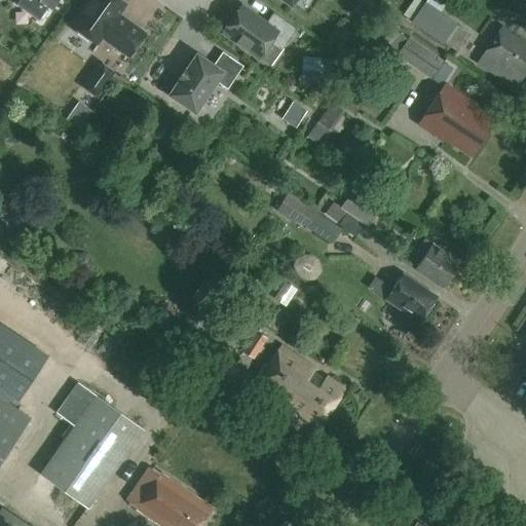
[(20,0),(16,6),(40,23),(55,0),(20,0)]
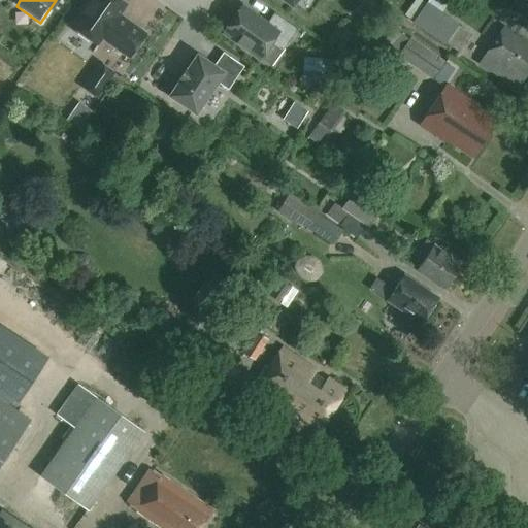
[(126,5),(118,0),(89,0),(71,27),(97,45),(102,38),(129,58),(145,35),(119,15),(126,5)]
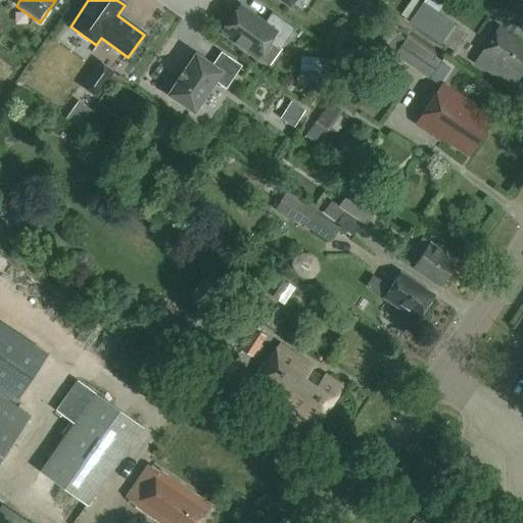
[(422,0),(420,0),(374,0),(375,0),(389,0),(411,15),(407,20),(453,54),(466,35),(430,9),(428,11),(419,4),(422,0)]
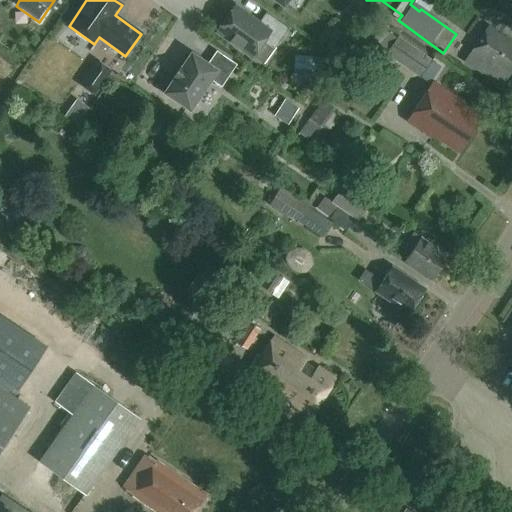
[(217,32),(263,65),(288,29),(266,13),(258,24),(234,8),(217,32)]
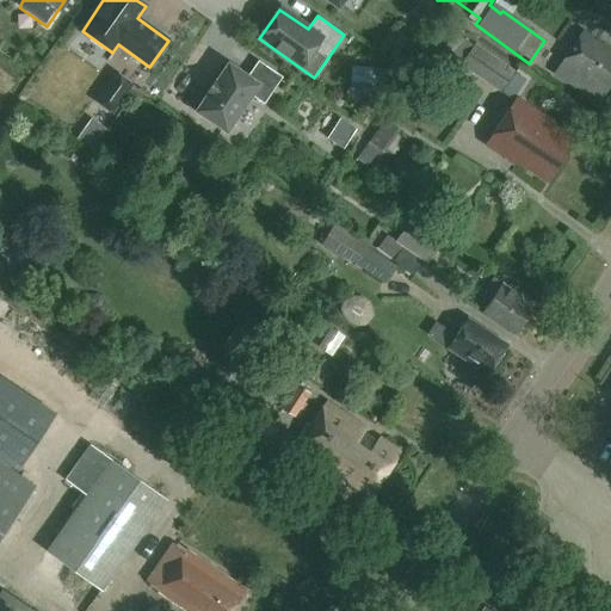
[(610,82),(610,50),(582,31),(554,74),(598,103),(610,82)]
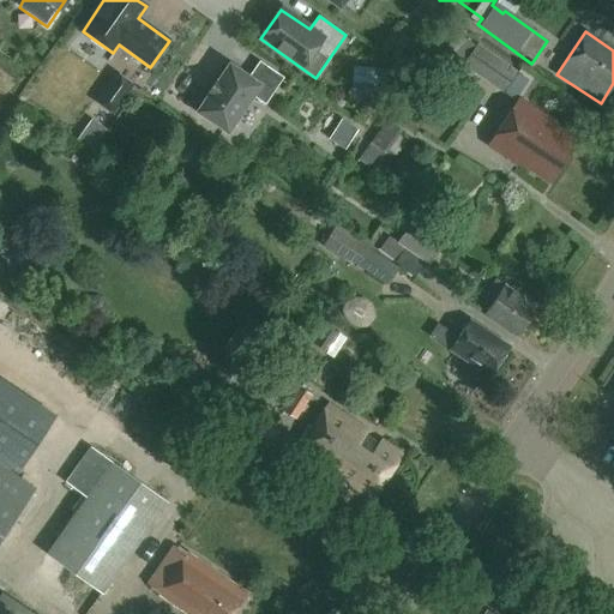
[(516,76),(469,40),(455,59),(501,94),(516,76)]
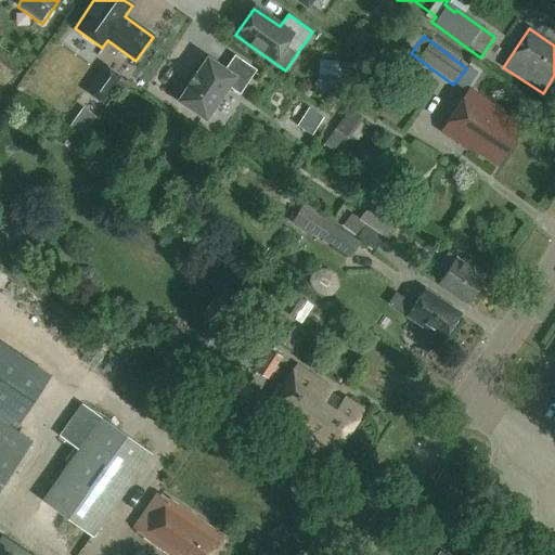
[(256,71),(234,55),(224,71),(207,59),(196,75),(195,74),(188,85),(190,85),(178,101),(205,119),(228,87),(240,95),(256,71)]
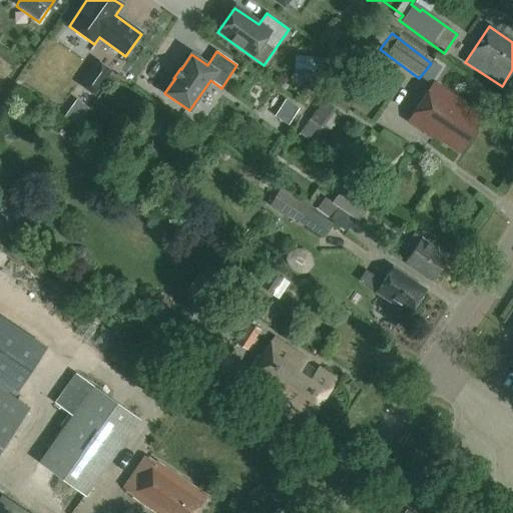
[(112,72),(97,61),(79,86),(94,97),(112,72)]
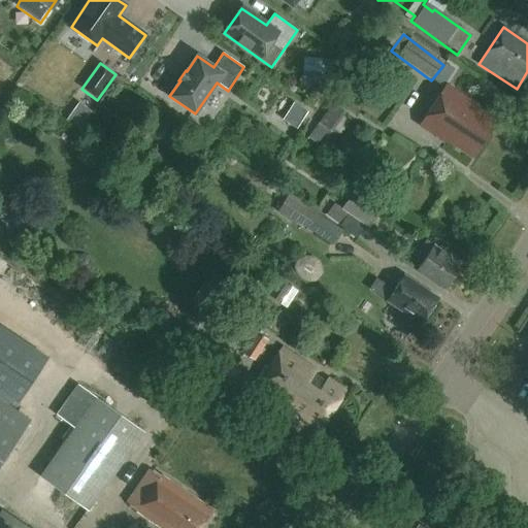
[(472,103),(447,87),(421,126),(447,142),(448,140),(472,156),(495,122),(471,105),(472,103)]
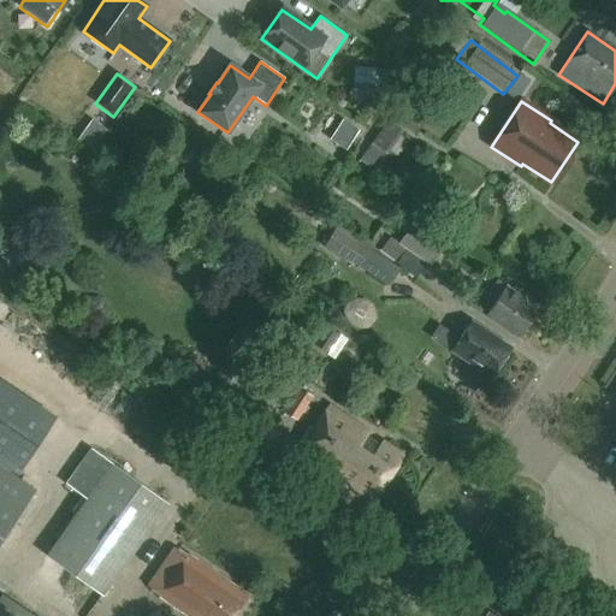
[(362,130),(343,117),(332,131),(351,146),(362,130)]
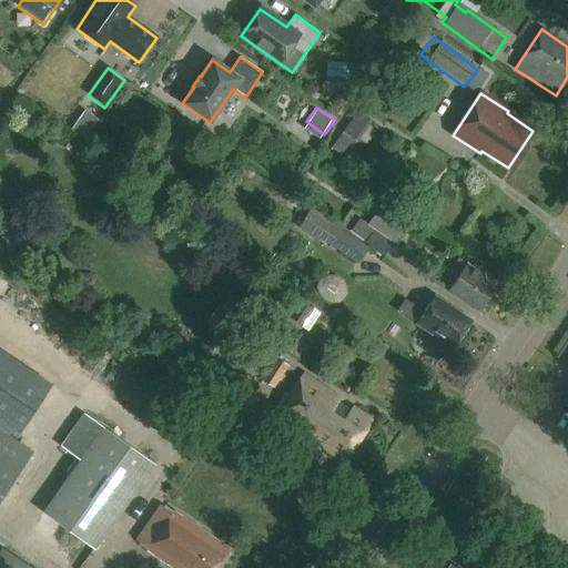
[(408,226),(381,208),(365,231),(354,224),(348,233),(383,256),(392,242),(396,245),(408,226)]
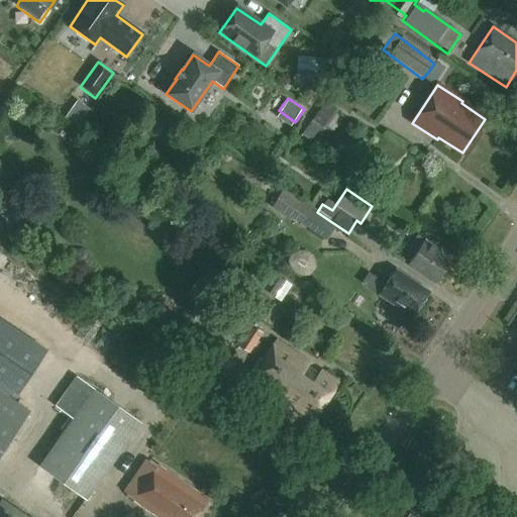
[(311,208),(285,190),(282,194),(277,190),(271,199),(276,203),(272,208),(289,220),(291,217),(325,242),(334,229),(309,211),(311,208)]
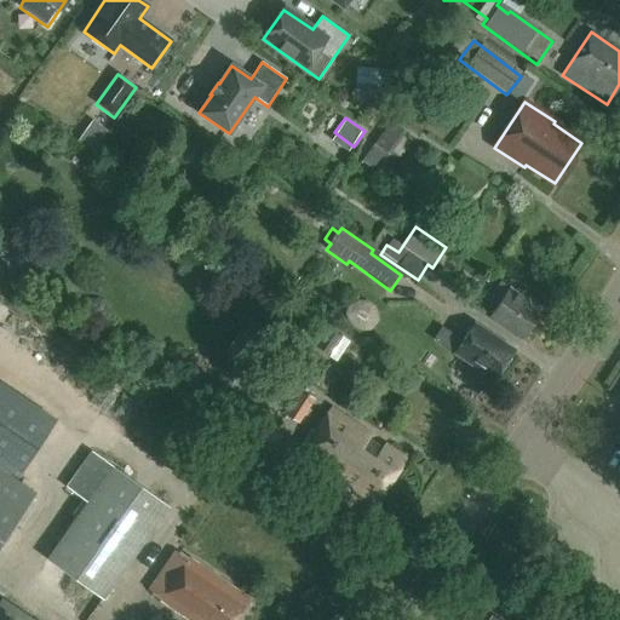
[(541,310),(501,282),(488,302),(497,308),(489,319),(522,339),(541,310)]
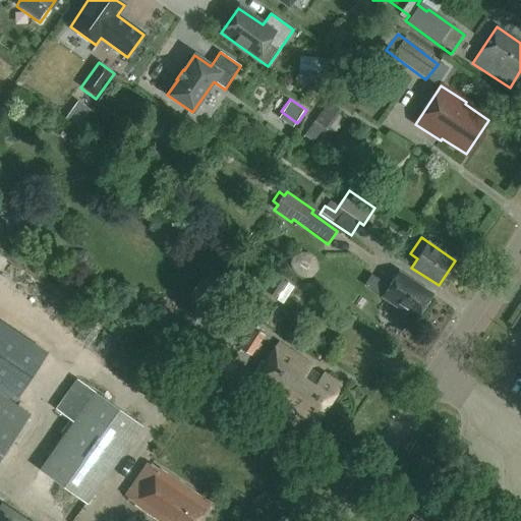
[(330,245),(331,261),(346,259),(345,244),(330,245)]
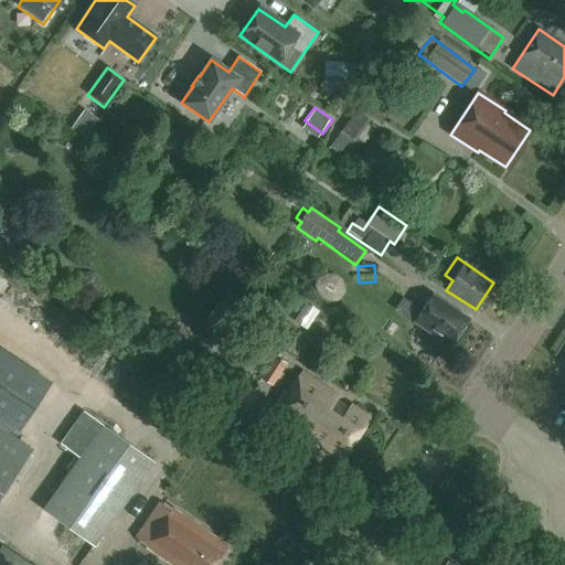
[(469,319),(433,295),(422,311),(403,298),(395,309),(435,337),(430,343),(430,351),(437,355),(445,352),(449,345),(450,347),(469,319)]
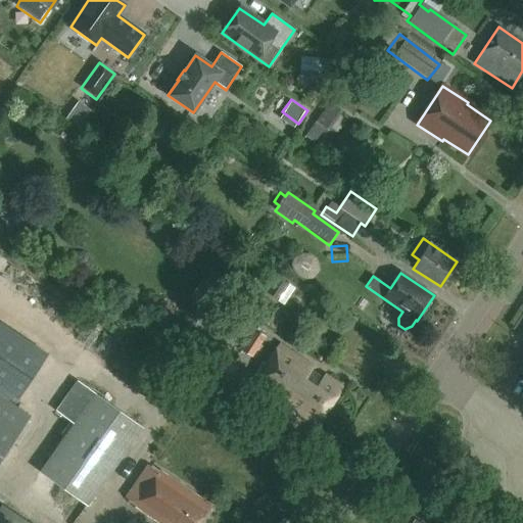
[(292,281),(281,291),(289,300),(300,290),(292,281)]
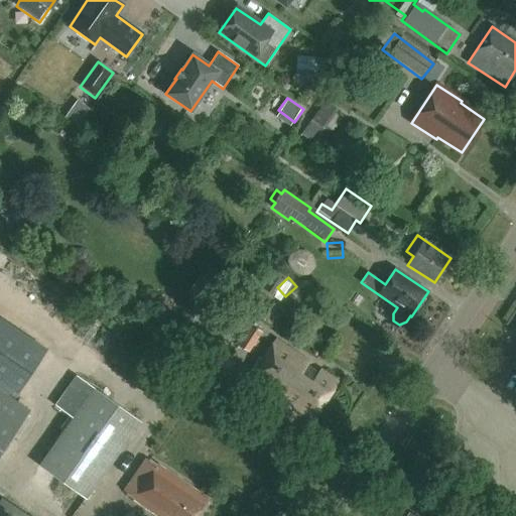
[(337,383),(275,341),(250,378),(284,400),(286,397),(297,405),(295,408),(312,419),(337,383)]
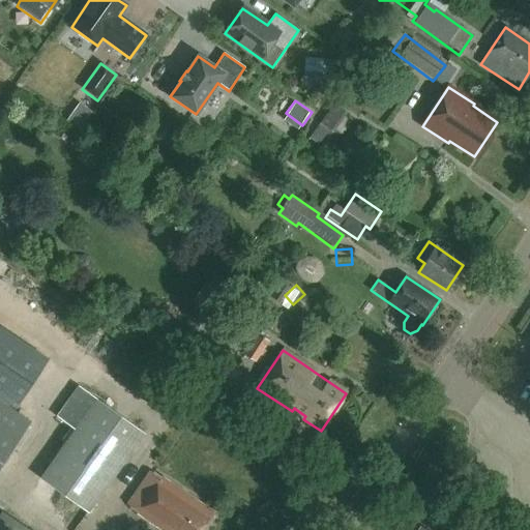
[(0,386),(9,394),(20,382),(0,364),(0,386)]
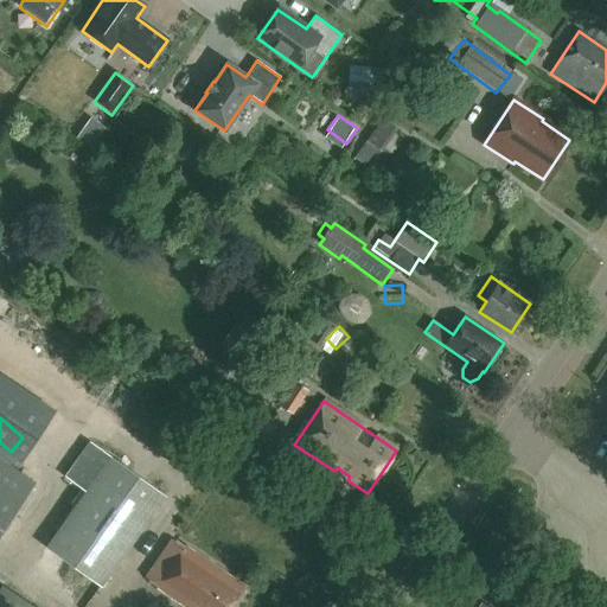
[(165,497),(101,451),(82,478),(90,484),(44,548),(100,588),(165,497)]
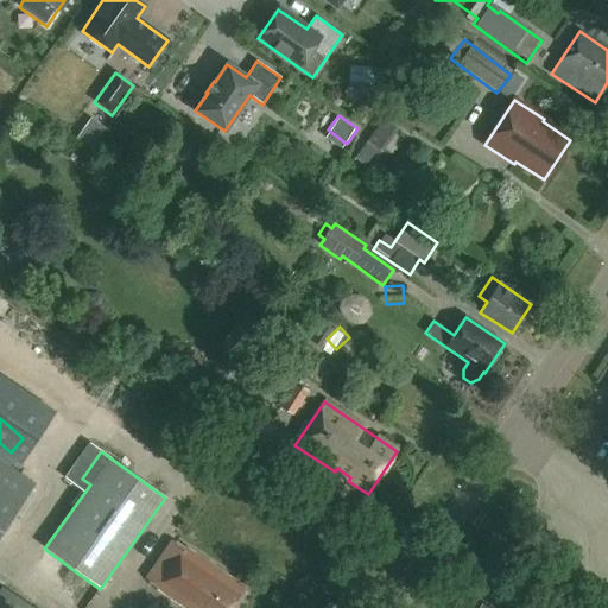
[(0,537),(36,483),(0,458),(0,537)]
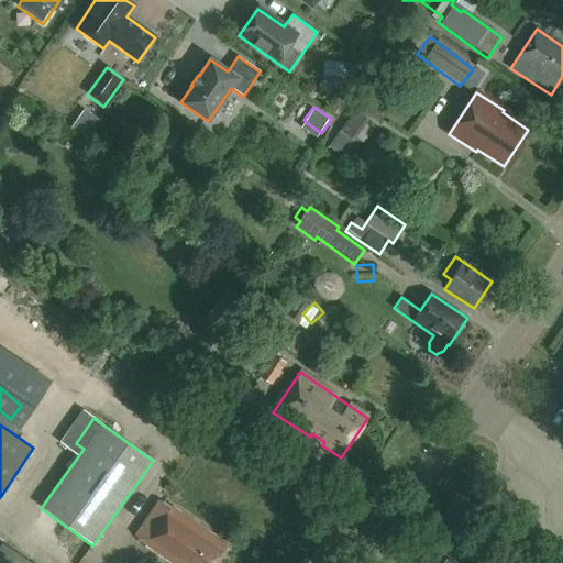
[(212,562),(225,544),(173,508),(146,547),(169,562),(212,562)]
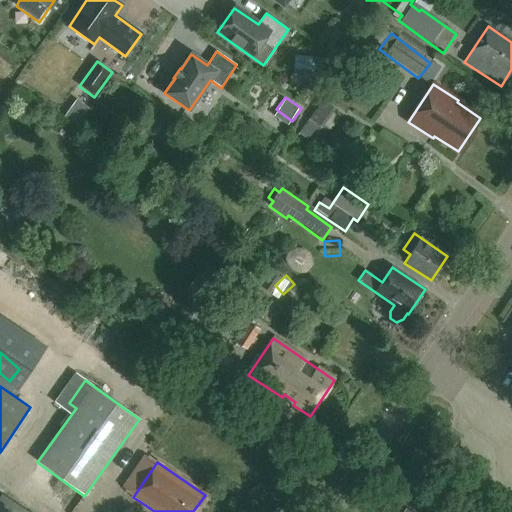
[(25,511),(1,495),(0,495),(0,511),(25,511)]
